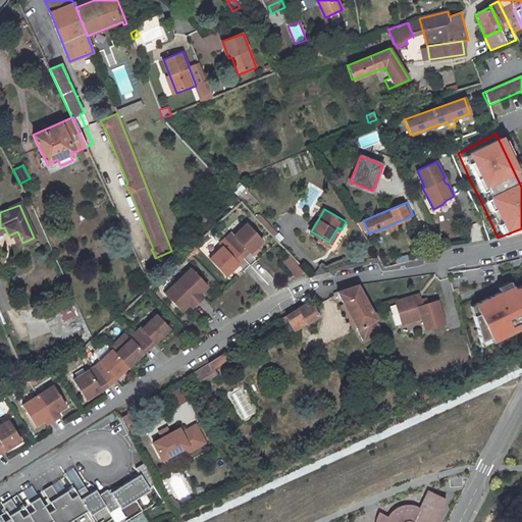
[(247,223),(232,237),(229,232),(223,238),(242,257),(248,252),(250,254),(256,248),(264,241),(247,223)]
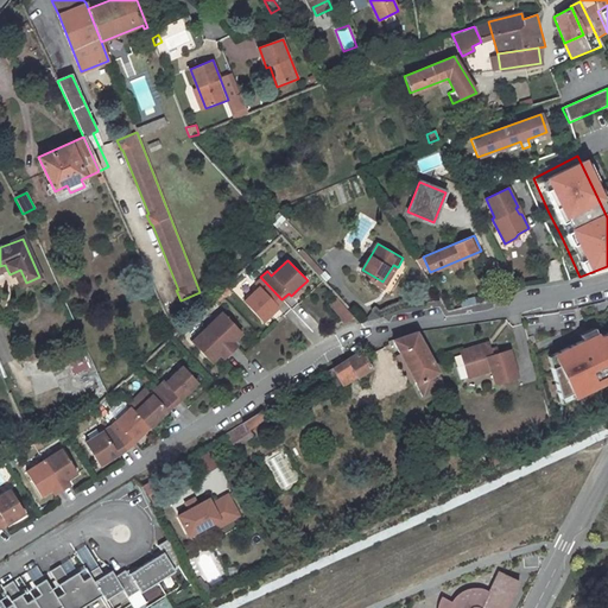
[(387,284),(398,267),(393,265),(382,282),(387,284)]
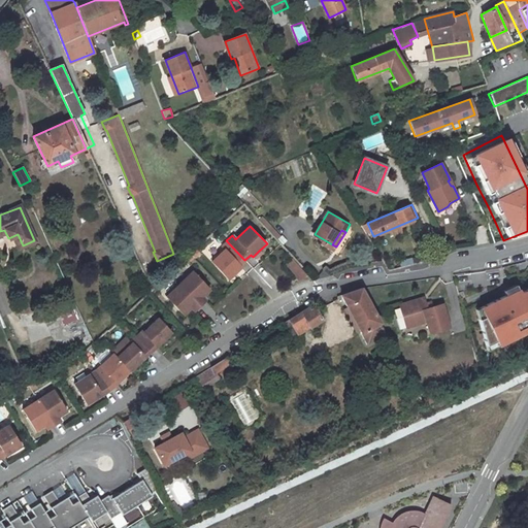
[(18,234),(11,237),(17,249),(23,245),(18,234)]
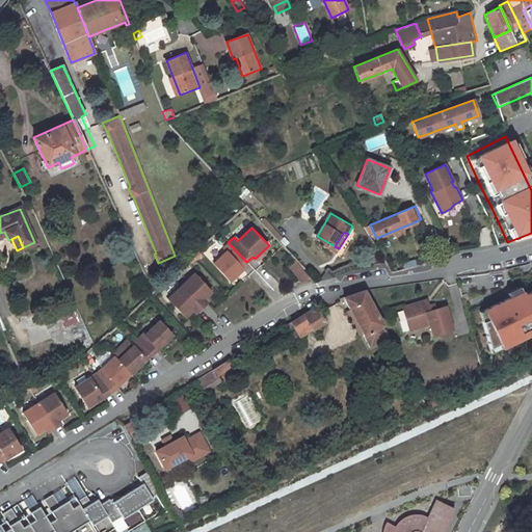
[(212,264),(230,283),(242,270),(240,267),(246,262),(228,242),(222,247),(225,251),(212,264)]
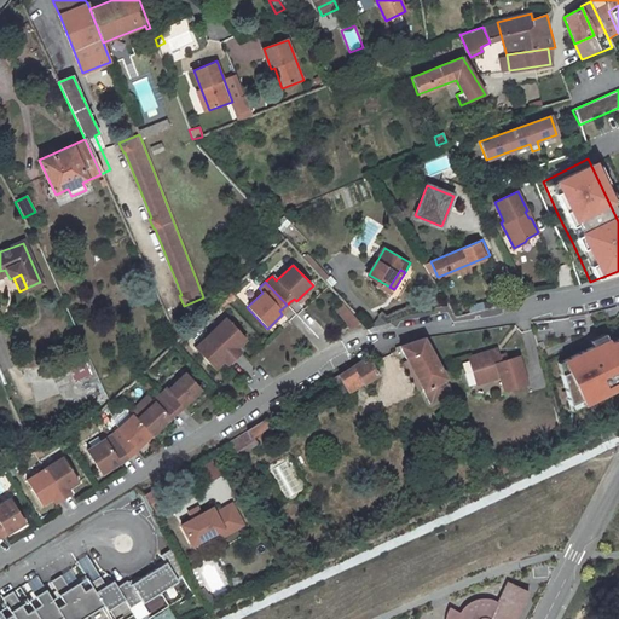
[(304,294),(296,301),(299,305),(306,298),(304,294)]
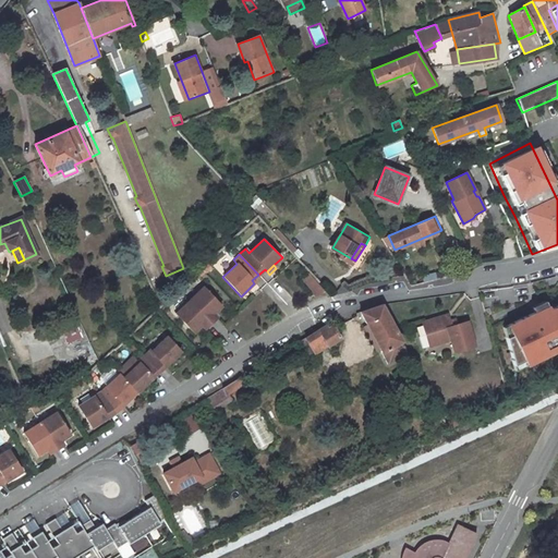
[(319,286),(313,292),(317,296),(324,291),(319,286)]
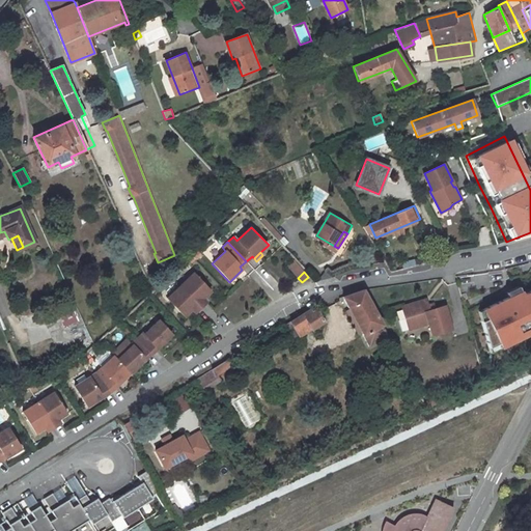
[(179,286),(200,309),(206,303),(203,300),(211,292),(193,274),(179,286)]
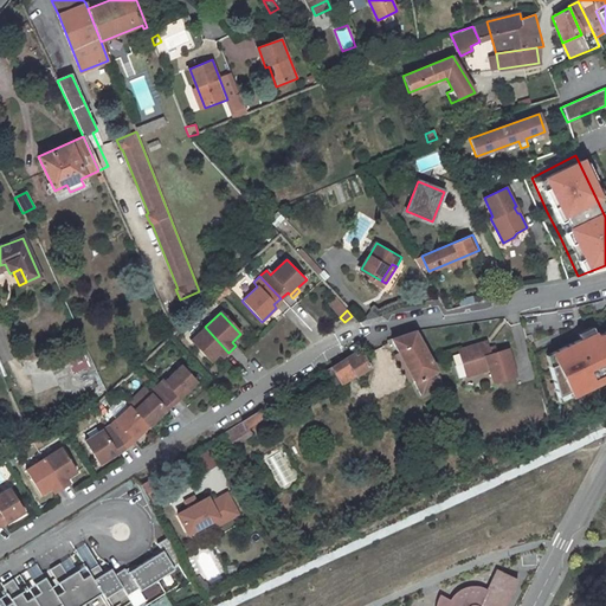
[(191,340),(211,362),(219,354),(223,358),(229,353),(205,327),(191,340)]
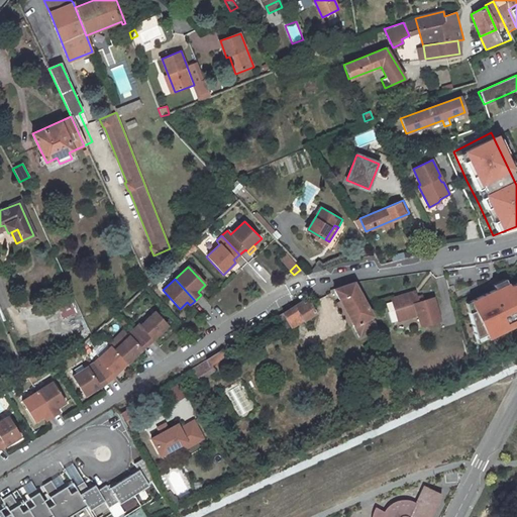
[(354,282),(333,289),(359,337),(379,326),(354,282)]
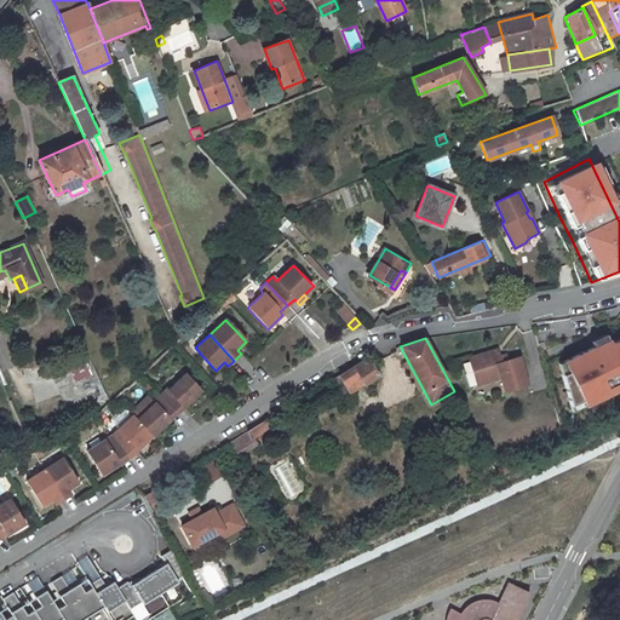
[(619,338),(612,343),(609,338),(563,361),(568,371),(561,374),(567,395),(575,390),(583,406),(619,388),(619,338)]
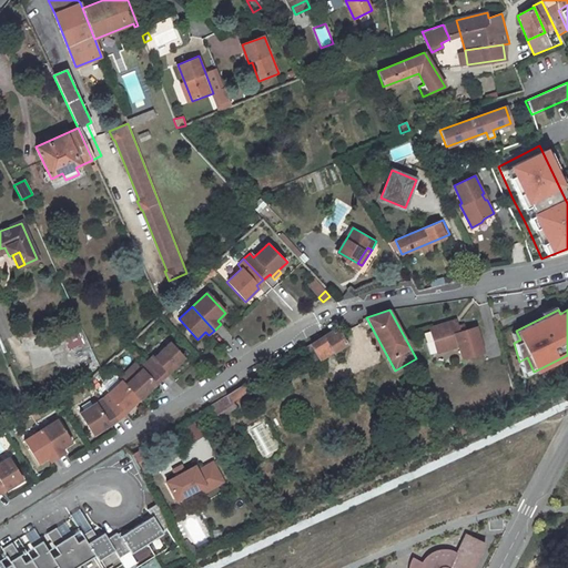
[(486,352),(478,326),(462,332),(458,320),(449,323),(450,326),(433,332),(436,343),(439,342),(443,352),(460,346),(465,358),(486,352)]
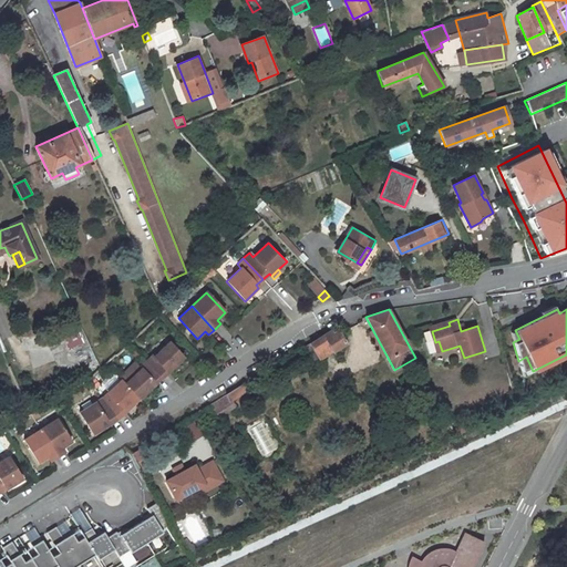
[(449,322),(431,327),(432,331),(450,326),(449,322)]
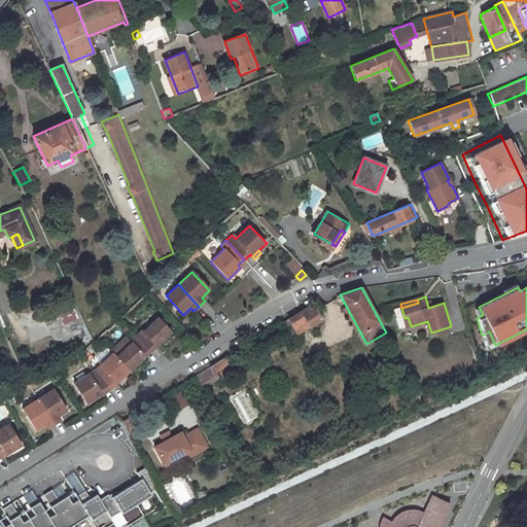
[(297,335),(321,320),(314,307),(310,310),(307,307),(288,319),(297,335)]
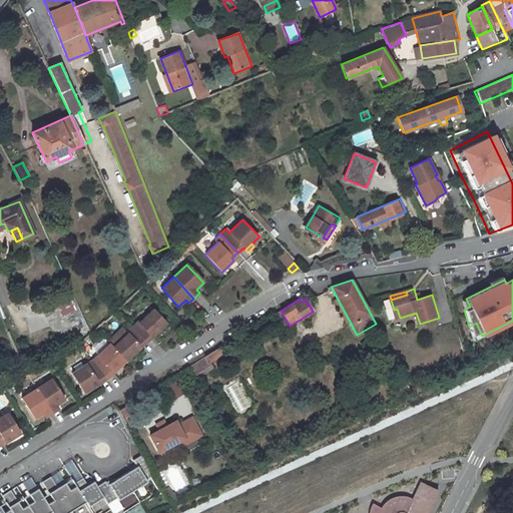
[(470,307),(466,299),(462,301),(464,310),(470,307)]
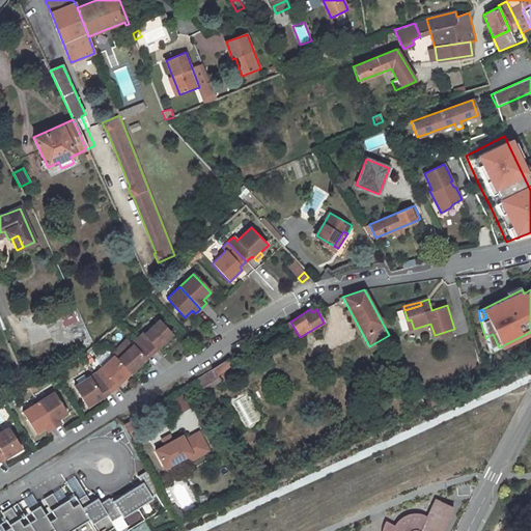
[(136,338),(151,355),(172,335),(159,319),(143,334),(141,333),(136,338)]
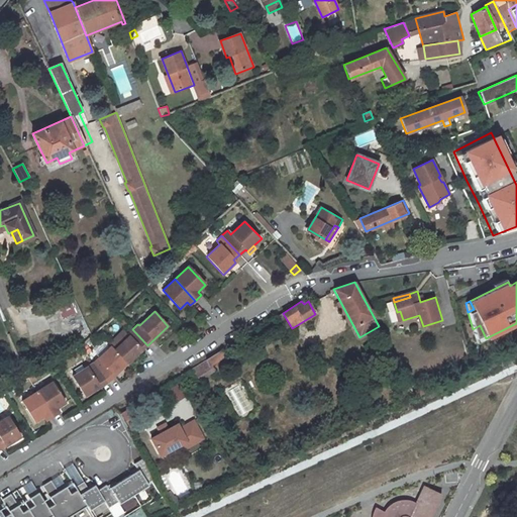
[(486,338),(480,325),(473,329),(476,343),(486,338)]
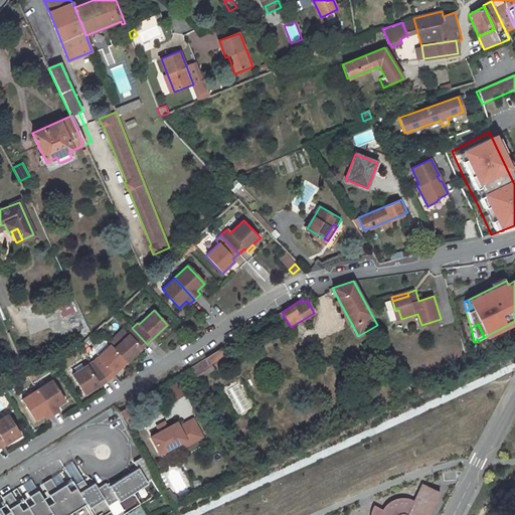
[(126,363),(147,344),(132,328),(126,333),(128,335),(112,349),(126,363)]
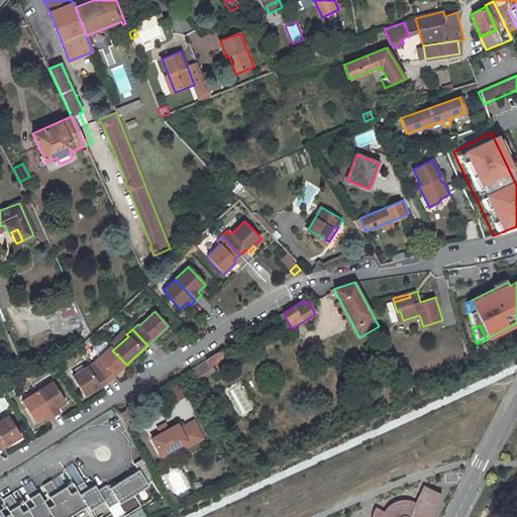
[(92,365),(106,384),(126,365),(112,350),(110,348),(92,365)]
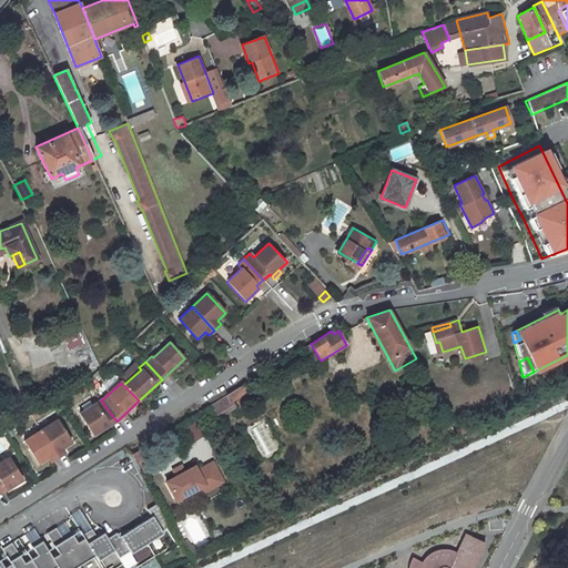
[(219,418),(252,397),(244,385),(211,405),(219,418)]
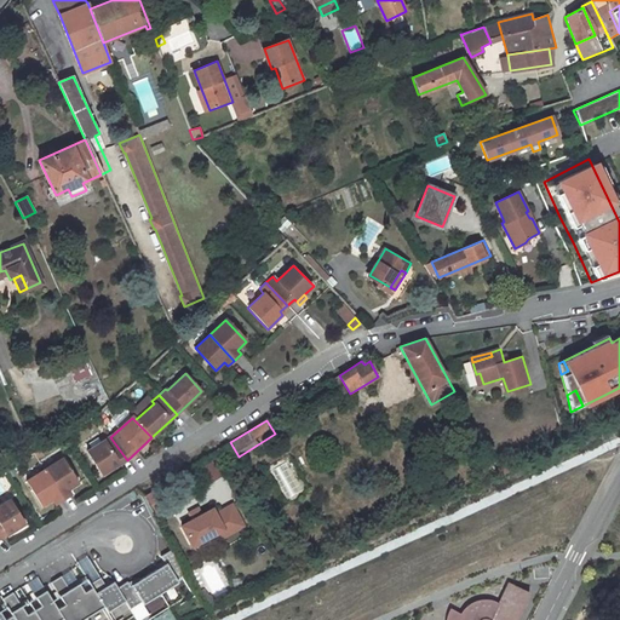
[(101,476),(127,460),(110,437),(86,452),(101,476)]
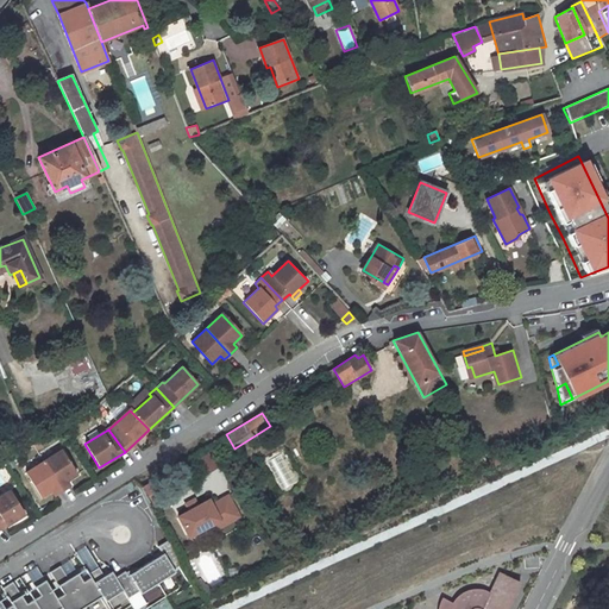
[(44,462),(62,491),(69,487),(66,481),(76,475),(61,451),(44,462)]
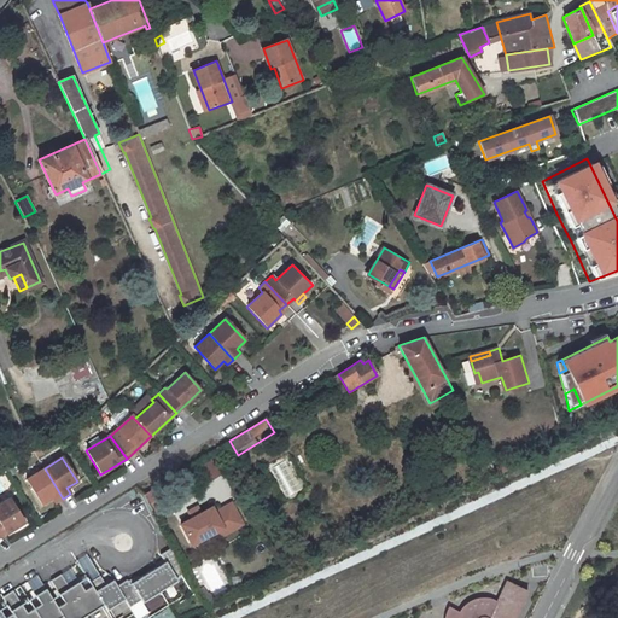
[(213,460),(200,467),(208,482),(221,474),(213,460)]
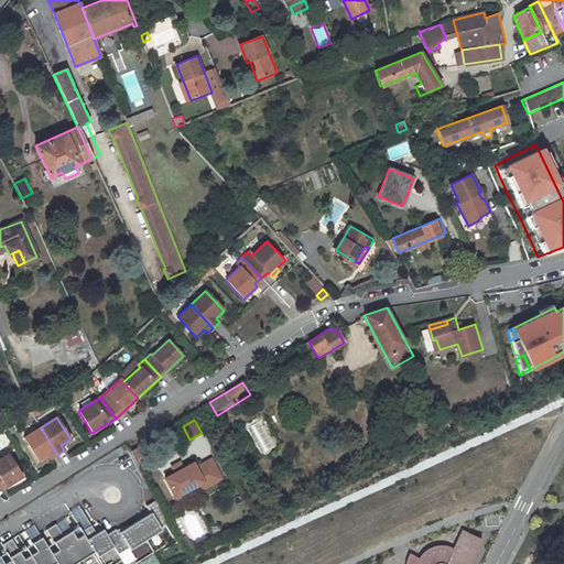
[(23,437),(36,459),(46,454),(50,459),(57,455),(41,427),(23,437)]
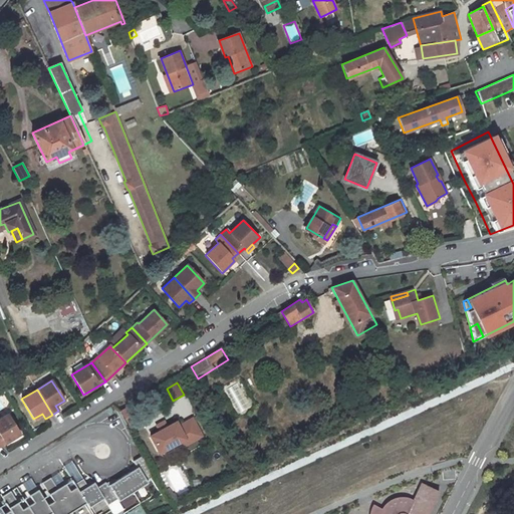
[(0,446),(19,435),(7,415),(0,419),(0,446)]
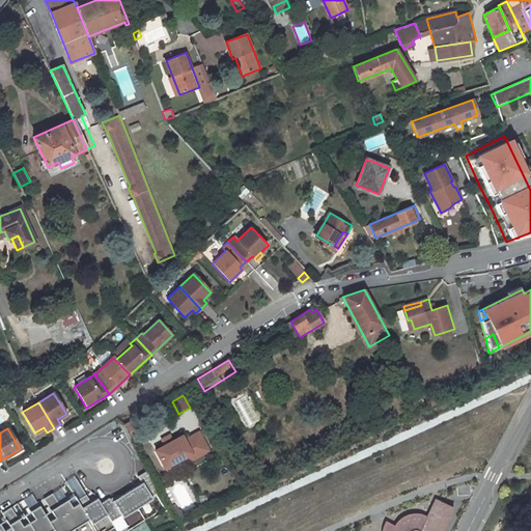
[(182,457),(191,452),(193,458),(208,451),(197,428),(183,437),(182,434),(172,439),(154,448),(163,467),(182,457)]
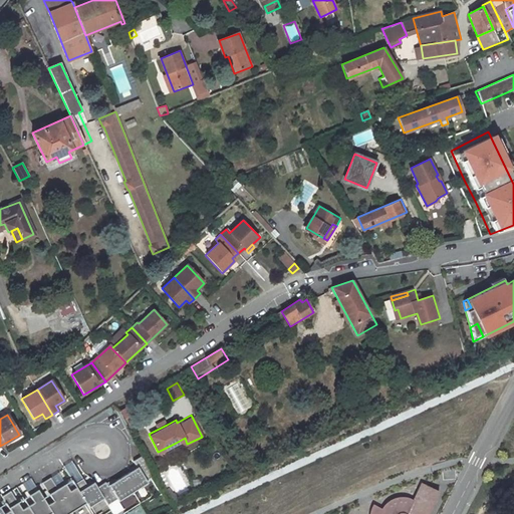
[(164,419),(155,424),(158,429),(167,425),(164,419)]
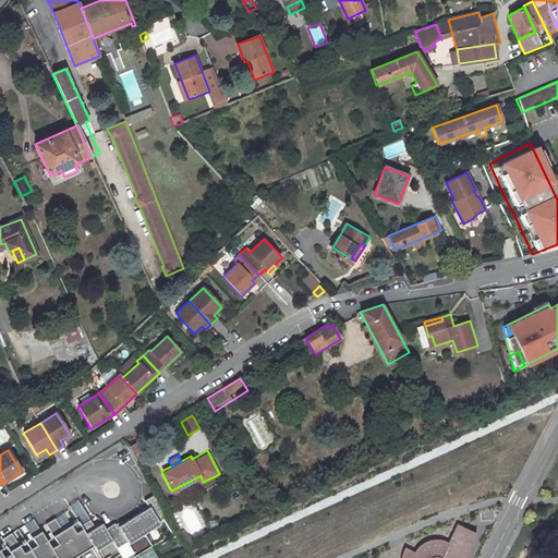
[(201,475),(191,481),(194,486),(203,482),(201,475)]
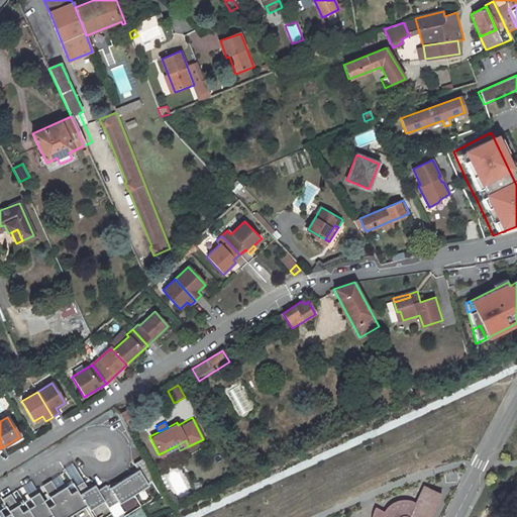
[(0,516),(100,516),(147,489),(136,471),(96,494),(92,487),(77,496),(71,485),(41,502),(35,492),(9,507),(6,502),(0,505),(0,516)]
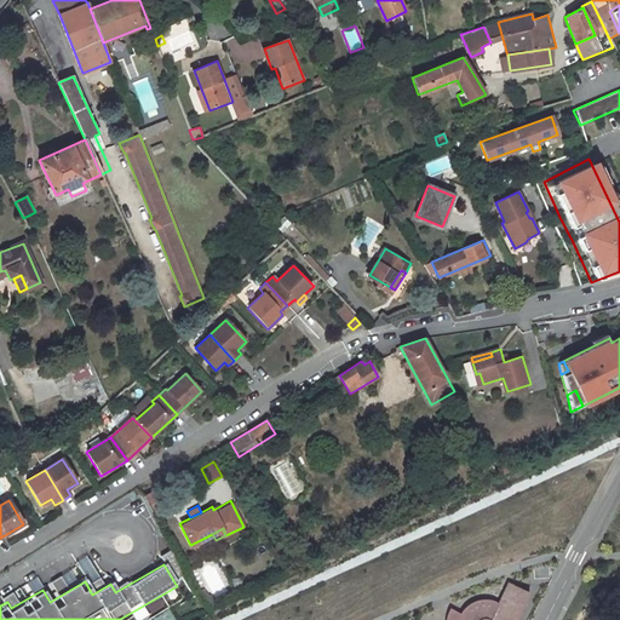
[(487,602),(481,602),(476,602),(472,604),(468,606),(463,610),(459,615),(448,609),(446,614),(443,619),(442,619),(507,619),(522,592),(507,585),(498,604),(494,603),(488,602),(487,602)]
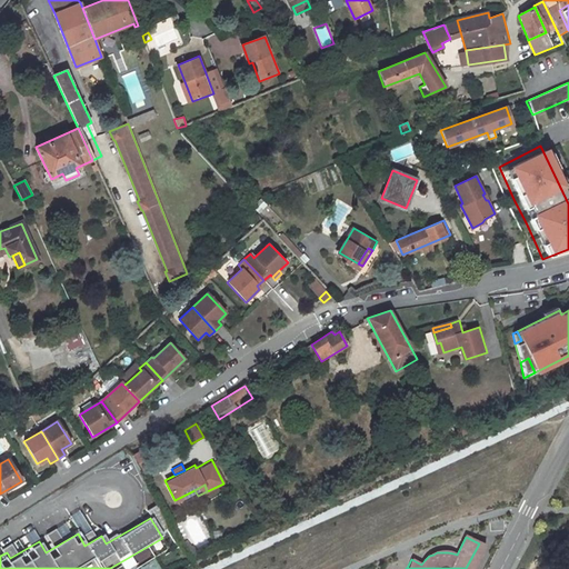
[(479,543),(466,568),(473,568),(486,547),(479,543)]
